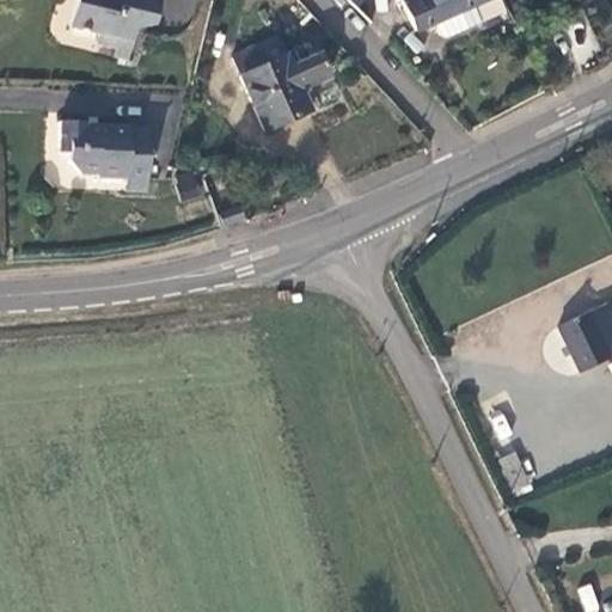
[(74,0),(69,28),(98,34),(96,43),(115,48),(129,51),(136,24),(151,26),(157,0),(74,0)]
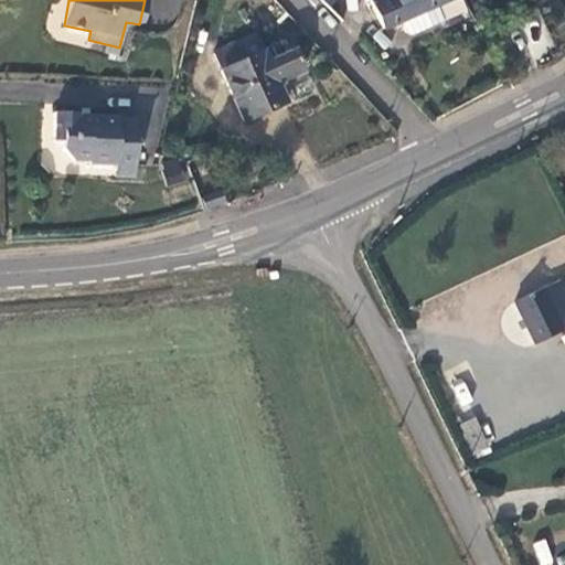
[(445,1),(444,0),(369,0),(383,30),(401,21),(406,32),(414,34),(445,21),(437,4),(445,1)]
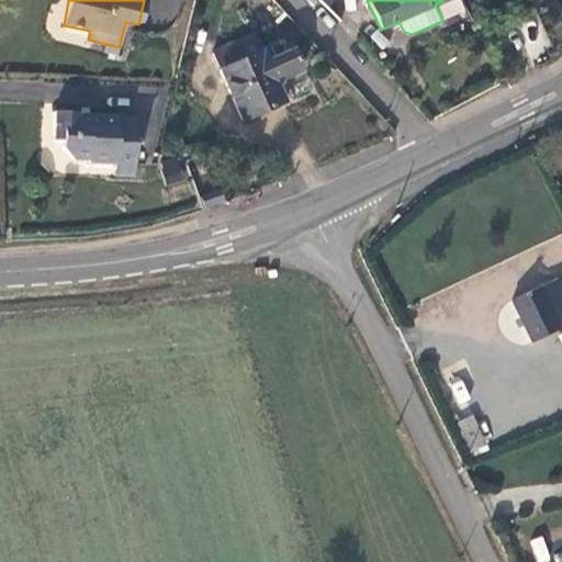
[(220,70),(243,121),(283,102),(274,82),(302,70),(293,49),(268,62),(263,52),(255,34),(213,54),(220,70)]
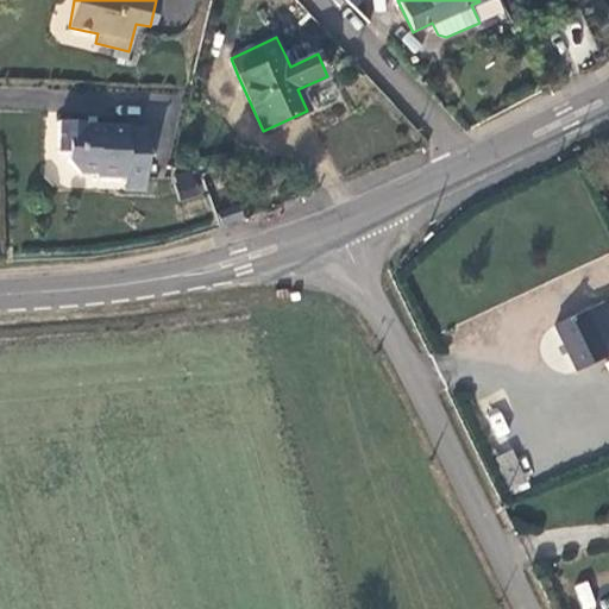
[(112,56),(126,60),(129,51),(114,48),(112,56)]
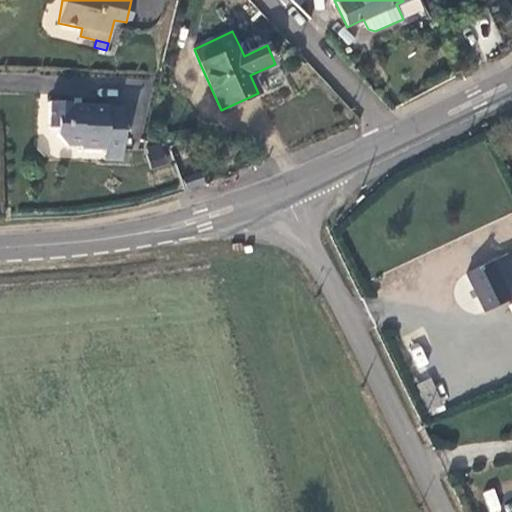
[(122,160),(124,110),(107,109),(107,107),(73,106),(73,103),(49,102),(48,129),(57,129),(57,136),(67,147),(82,147),(82,149),(105,150),(104,159),(122,160)]
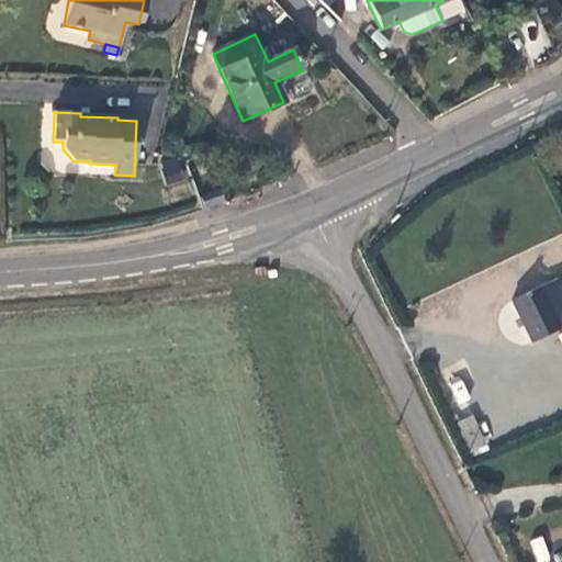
[(186,181),(184,161),(165,163),(166,182),(186,181)]
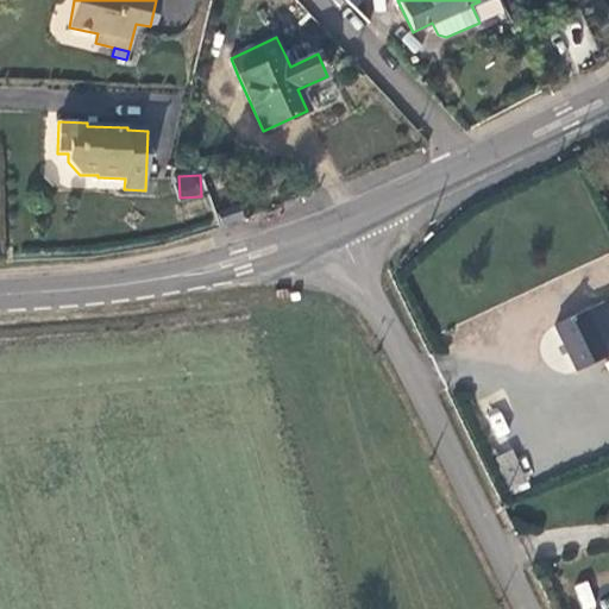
[(217,213),(221,226),(243,219),(238,206),(217,213)]
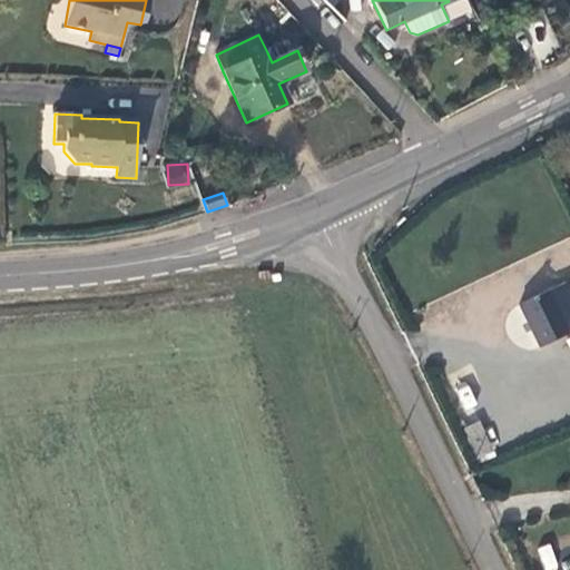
[(547,292),(518,304),(537,346),(566,334),(547,292)]
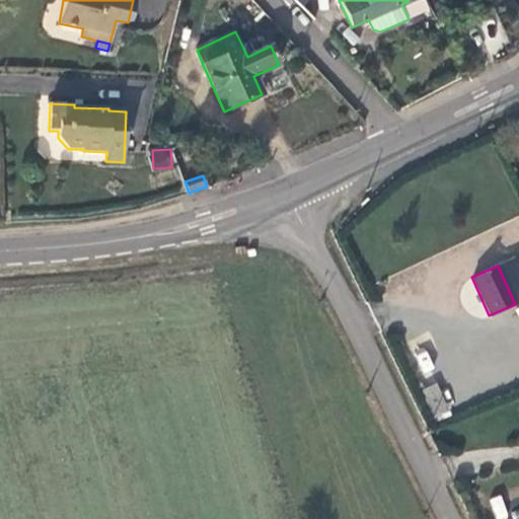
[(436,385),(424,389),(433,416),(445,412),(436,385)]
